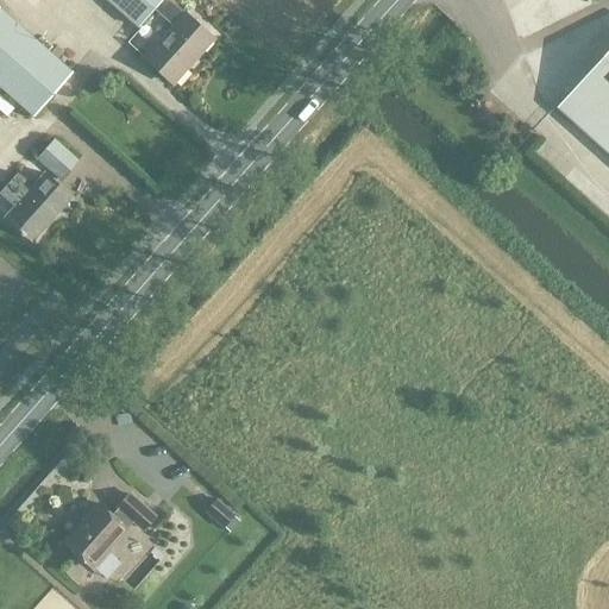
[(187,14),(169,0),(110,0),(139,25),(152,10),(174,29),(148,58),(175,82),(213,38),(187,14)]
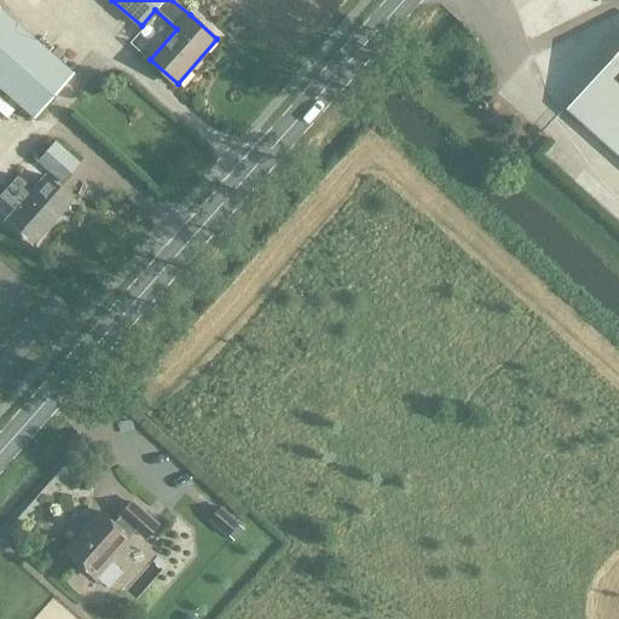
[(0,86),(34,116),(74,73),(3,9),(0,11),(0,86)]
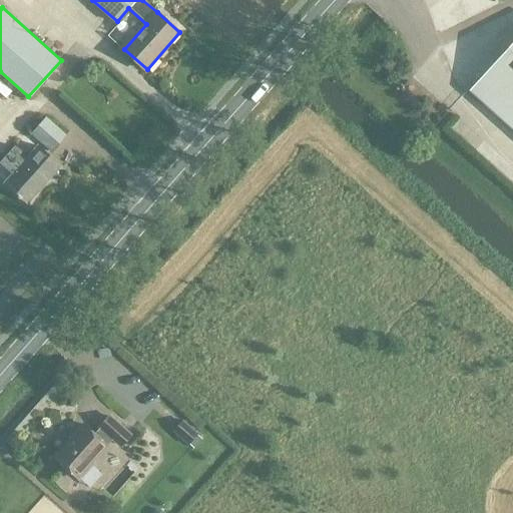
[(512,41),(470,90),(512,128),(512,41)]
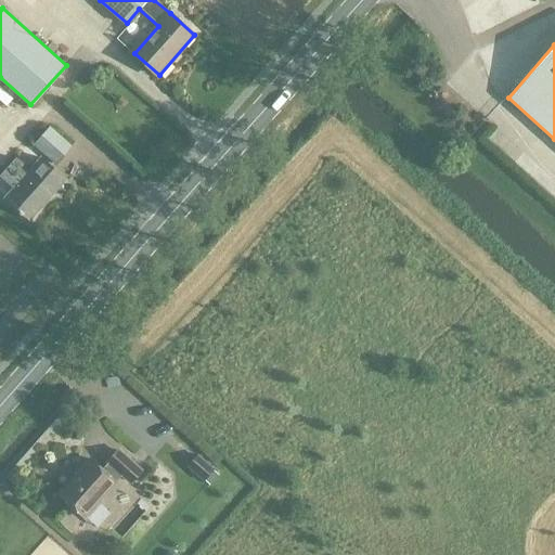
[(56,166),(73,147),(50,127),(34,146),(56,166)]
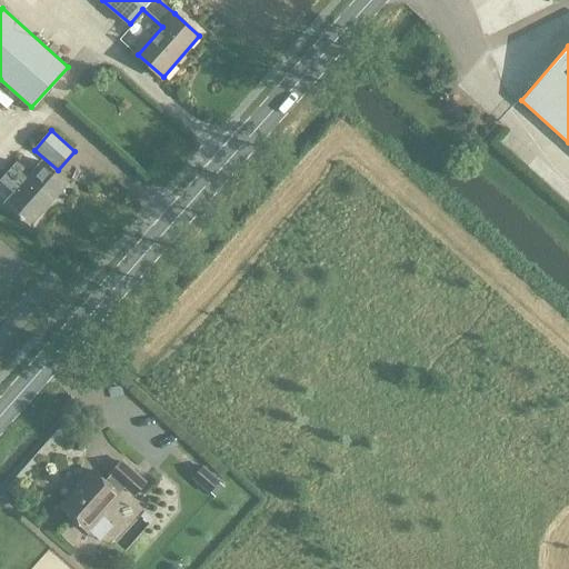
[(31,227),(67,186),(41,163),(5,203),(31,227)]
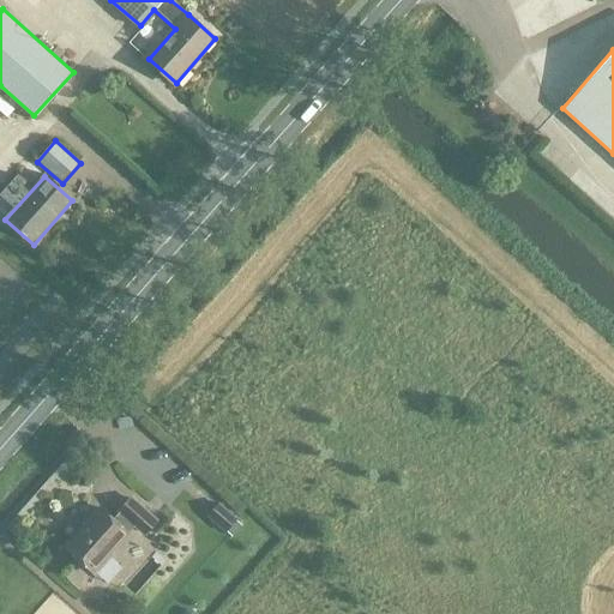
[(146,534),(157,522),(131,498),(120,511),(121,512),(115,519),(103,509),(67,548),(95,573),(131,533),(128,530),(136,523),(146,534)]
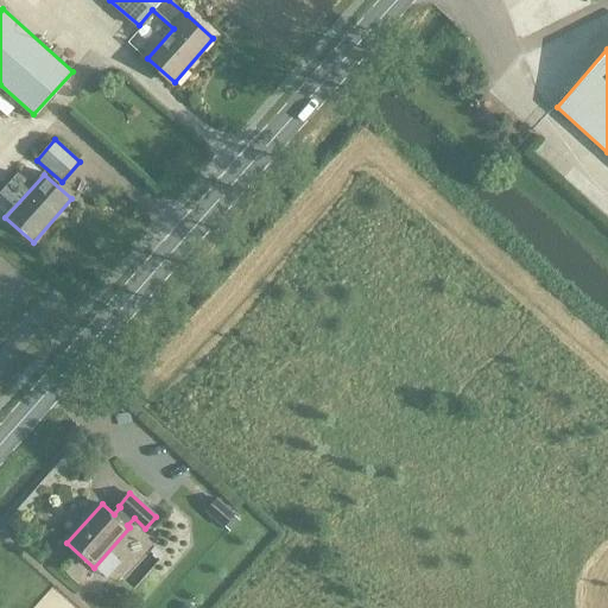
[(230,531),(241,520),(219,500),(208,512),(225,526),(230,531)]
